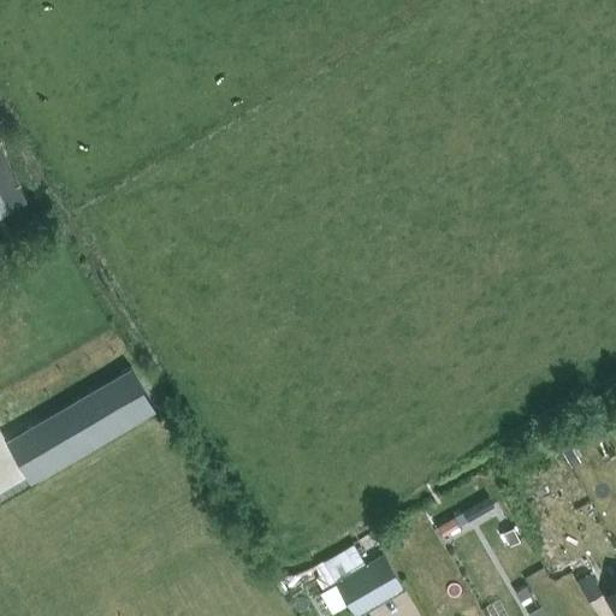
[(0,144),(0,211),(27,197),(0,144)]
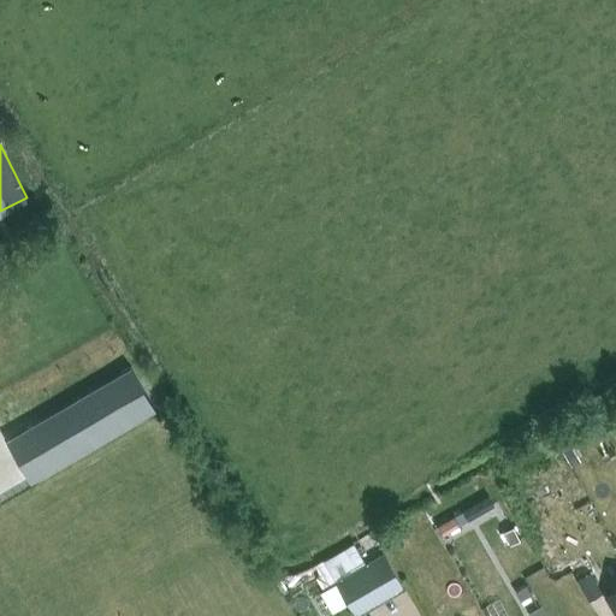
[(131,367),(6,440),(30,481),(155,408),(131,367)]
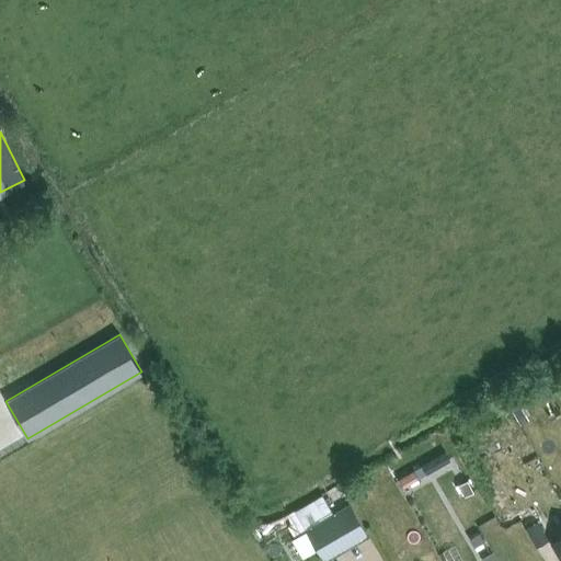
[(528,420),(521,408),(519,409),(514,413),(521,424),(528,420)]
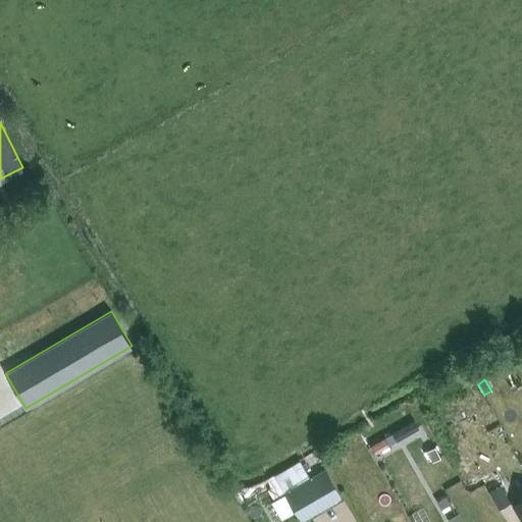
[(432,462),(440,458),(434,447),(426,451),(432,462)]
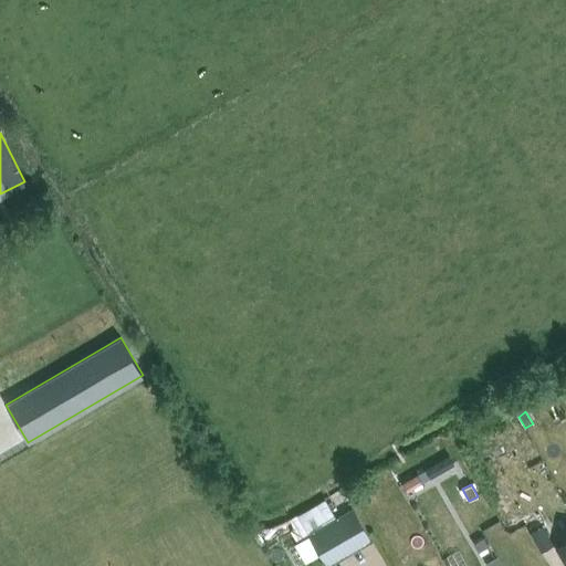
[(327,565),(329,565),(373,541),(353,507),(336,517),(325,500),(297,516),(310,536),(321,555),(327,565)]
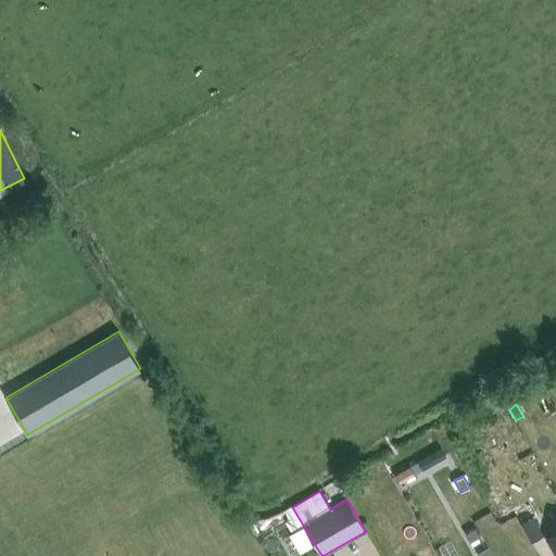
[(521,525),(532,543),(543,538),(532,518),(521,525)]
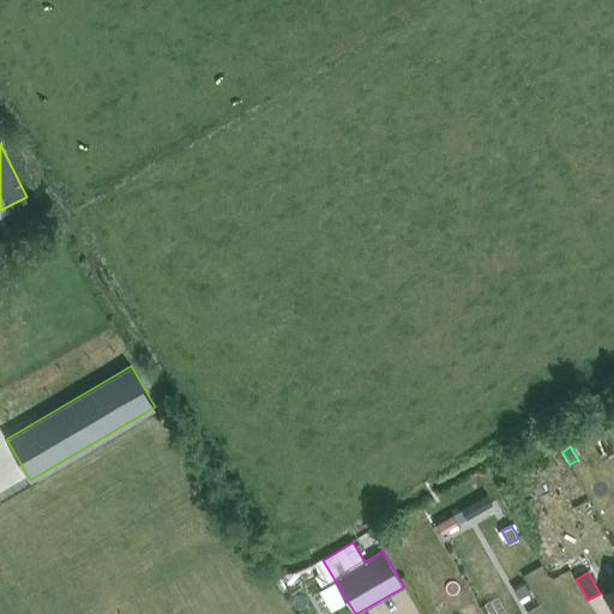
[(336,582),(319,591),(331,612),(348,602),(336,582)]
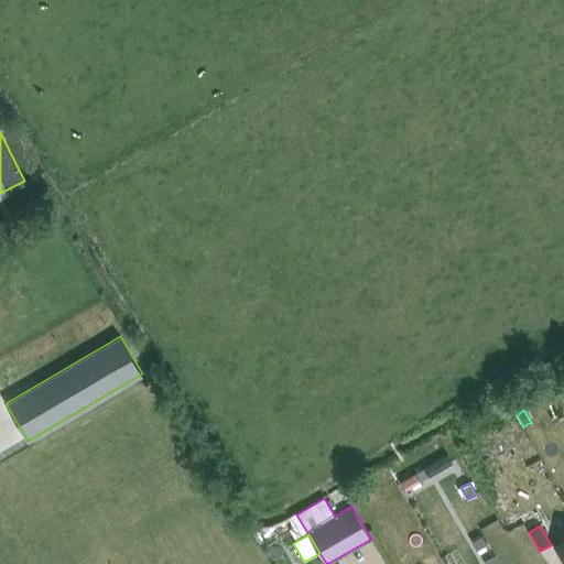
[(487,544),(481,537),(473,542),(477,550),(487,544)]
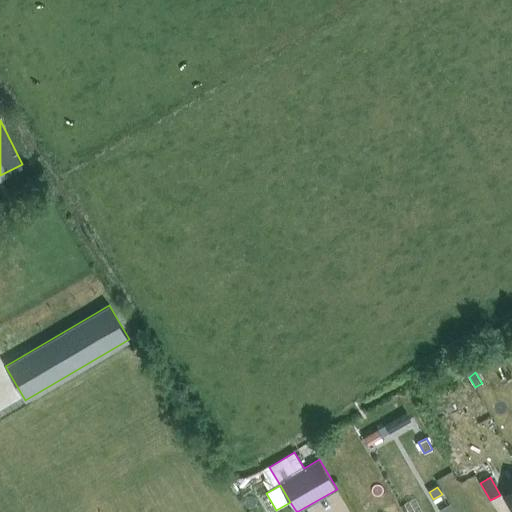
[(511,510),(511,490),(503,496),(511,510)]
